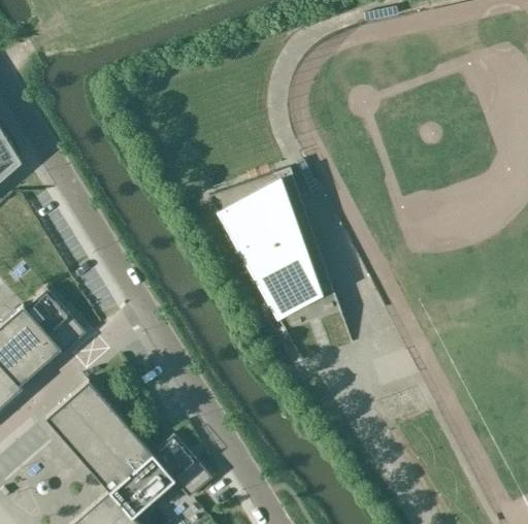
[(0,130),(0,182),(21,164),(0,130)]
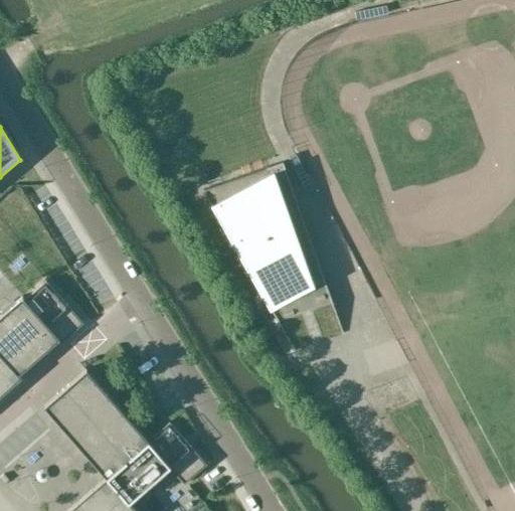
[(283,166),(203,194),(278,326),(333,306),(283,166)]
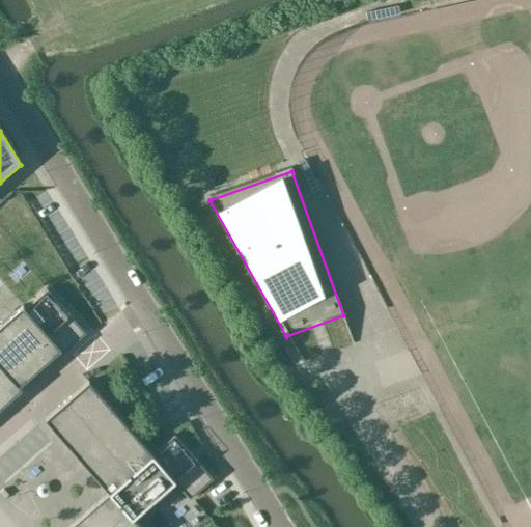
[(42,187),(32,192),(45,213),(54,207),(42,187)]
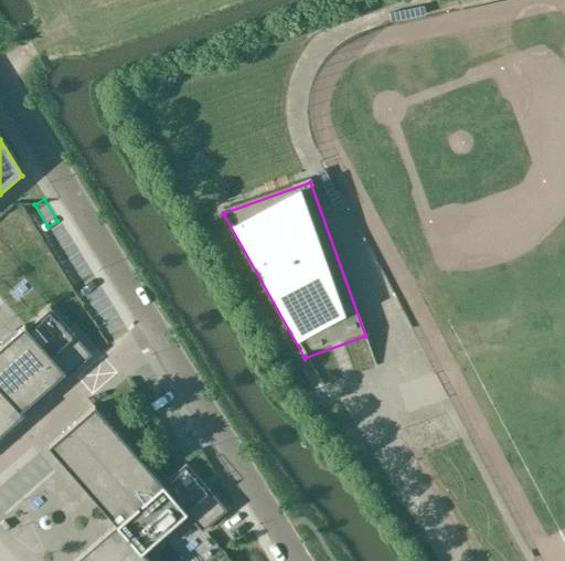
[(64,247),(75,272),(86,267),(75,242),(64,247)]
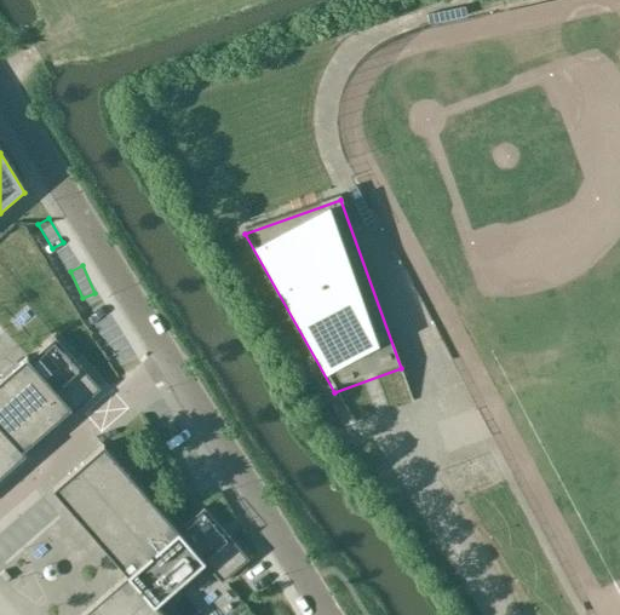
[(70,413),(73,417),(99,392),(75,365),(56,343),(30,365),(27,361),(0,384),(0,480),(26,458),(23,454),(70,413)]
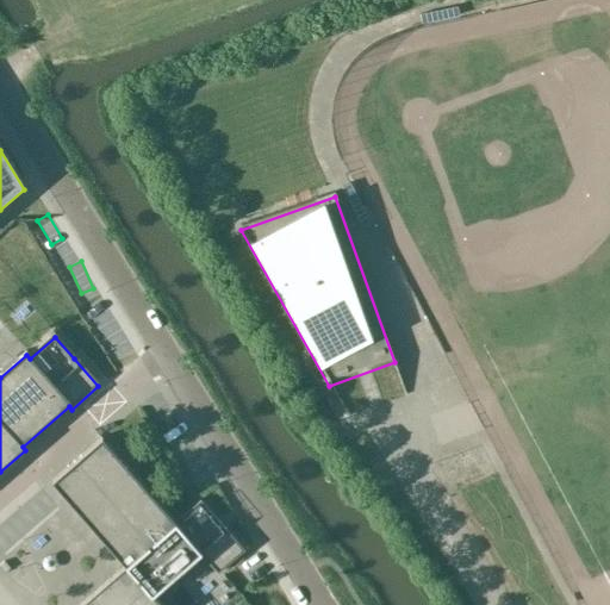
[(226,532),(221,525),(201,504),(180,523),(176,526),(103,442),(53,485),(126,569),(85,604),(159,604),(154,598),(200,556),(218,577),(244,554),(226,532)]
